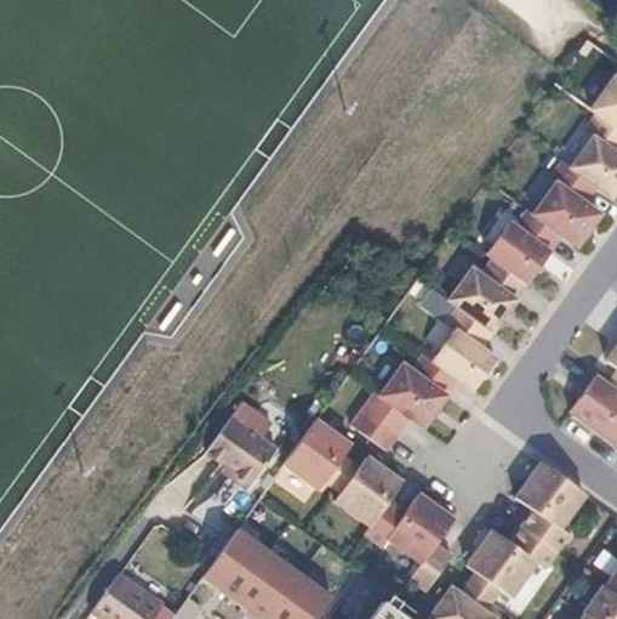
[(616,83),(595,114),(596,115),(616,130),(616,83)]
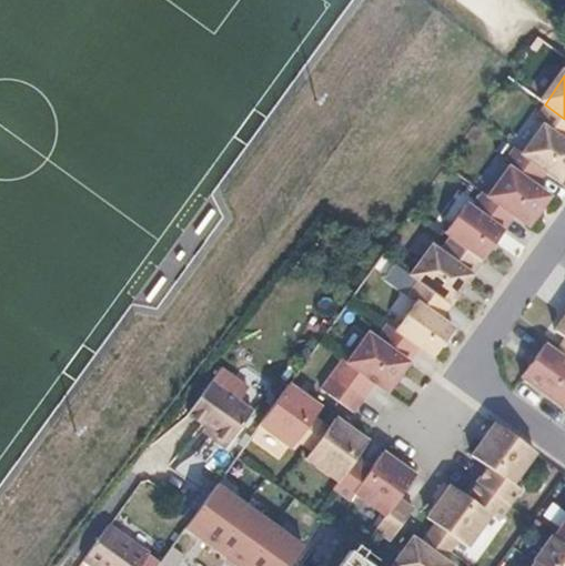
[(564,119),(546,105),(535,121),(546,128),(525,157),(547,173),(564,184),(564,119)]
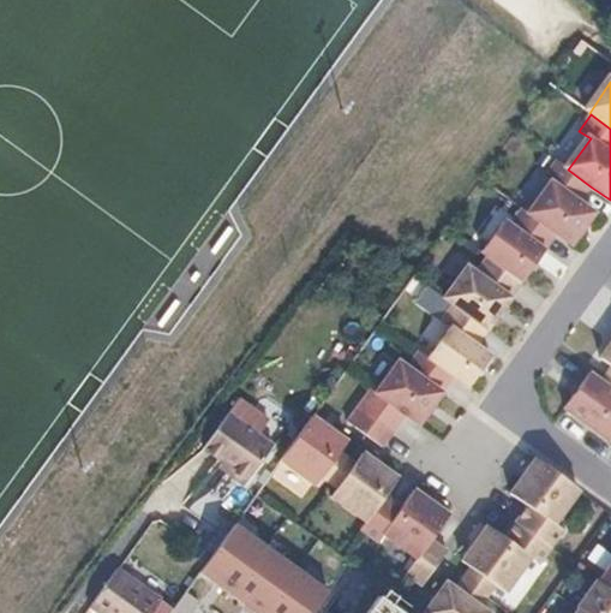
[(568,170),(557,161),(545,178),(551,183),(528,214),(557,236),(573,247),(595,214),(580,203),(592,188),(568,170)]
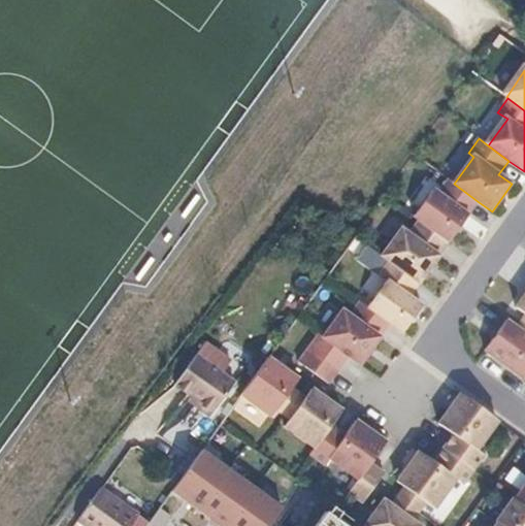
[(479,202),(454,184),(449,179),(438,194),(433,190),(414,217),(419,221),(450,242),(479,202)]
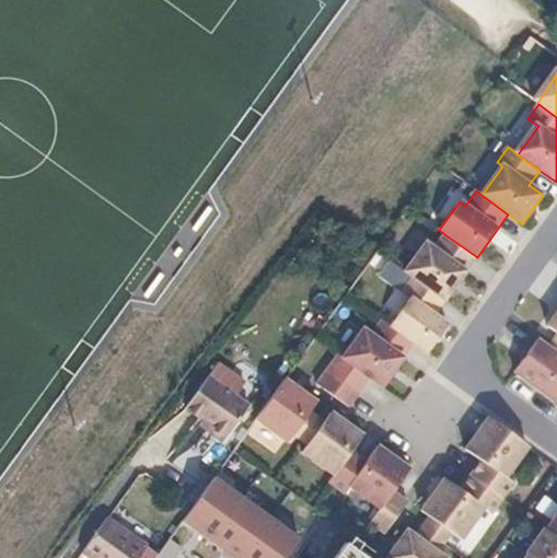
[(445,300),(477,257),(444,234),(434,248),(426,243),(406,270),(414,277),(445,300)]
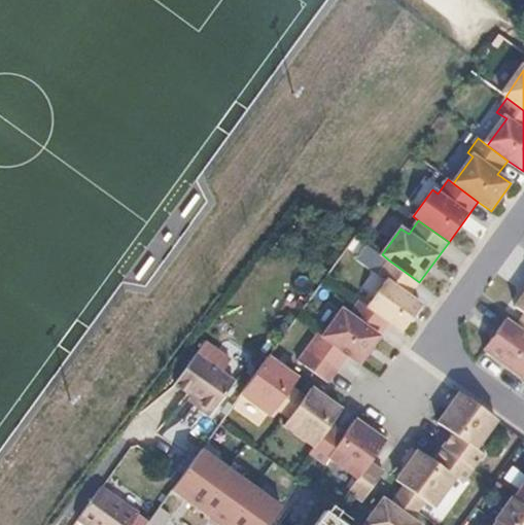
[(419,282),(389,260),(389,261),(419,283),(419,282)]
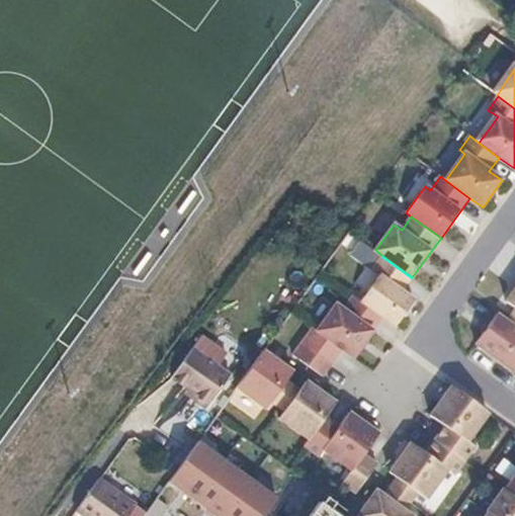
[(412,278),(382,257),(372,270),(379,276),(360,302),(383,318),(396,327),(415,302),(402,292),(412,278)]
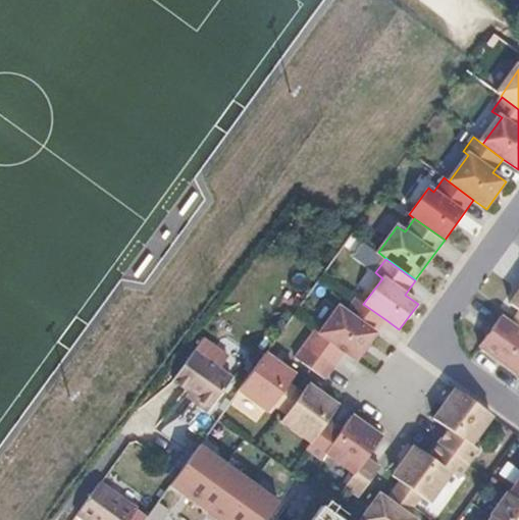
[(518,293),(510,305),(518,311),(518,293)]
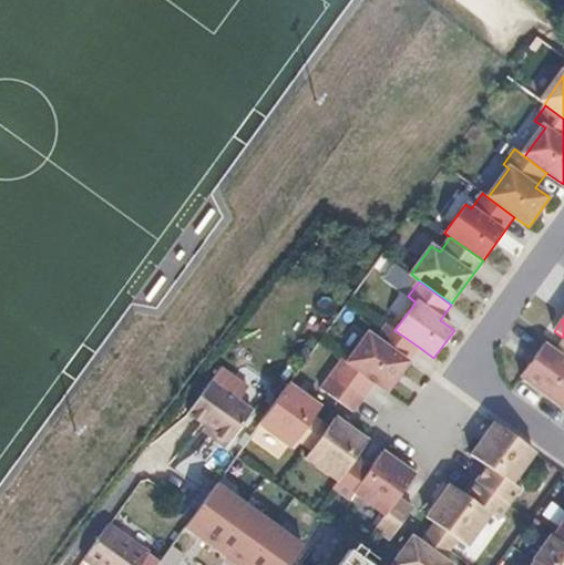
[(388,392),(420,348),(395,330),(387,325),(376,339),(368,334),(347,362),(376,383),(388,392)]
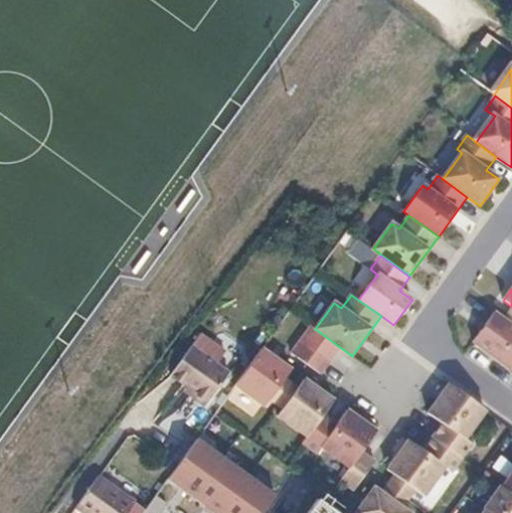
[(511,326),(494,313),(482,329),(511,350),(511,326)]
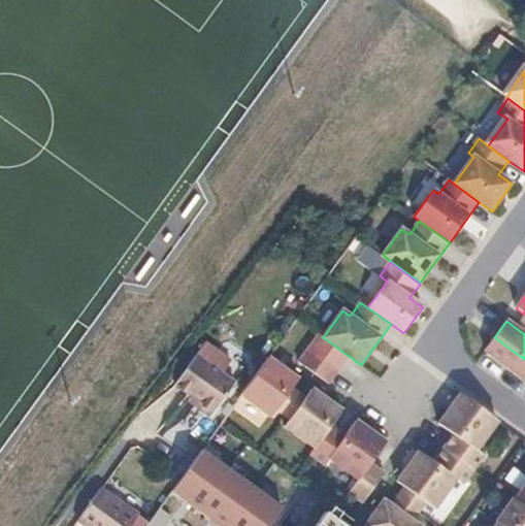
[(323,337),(320,335),(310,350),(339,370),(350,357),(323,337)]
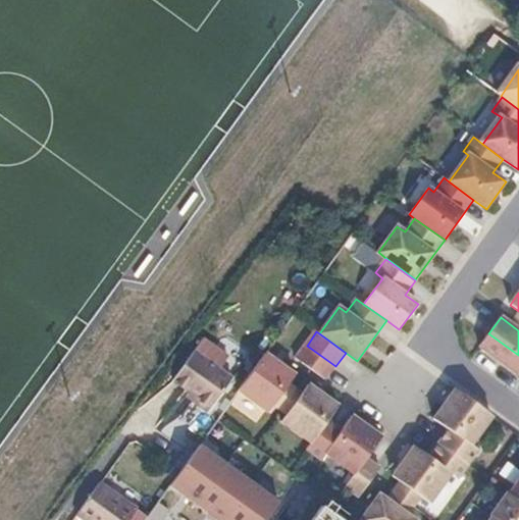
[(518,355),(488,333),(479,347),(518,375),(518,355)]
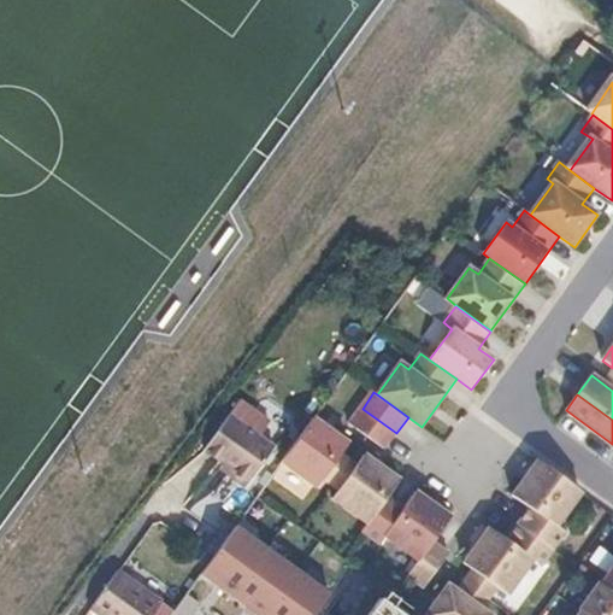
[(396,433),(363,409),(351,425),(384,450),(396,433)]
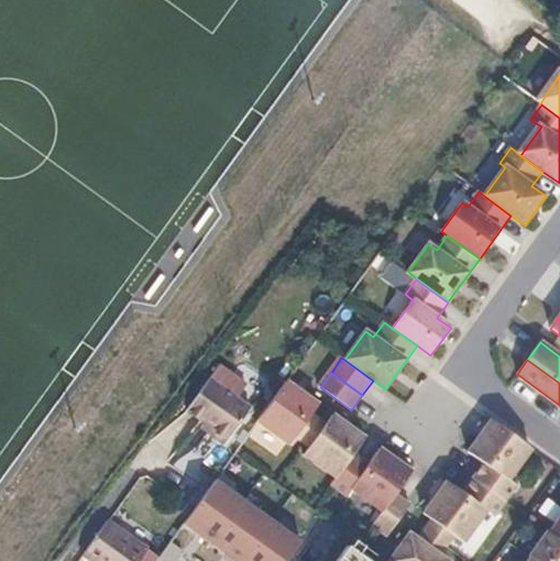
[(317,404),(286,382),(257,421),(288,443),(317,404)]
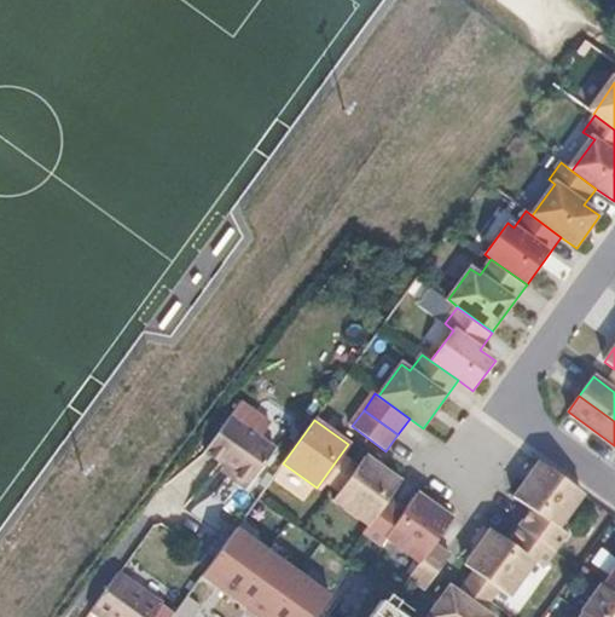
[(265,460),(222,430),(199,461),(218,476),(226,480),(221,488),(237,499),(265,460)]
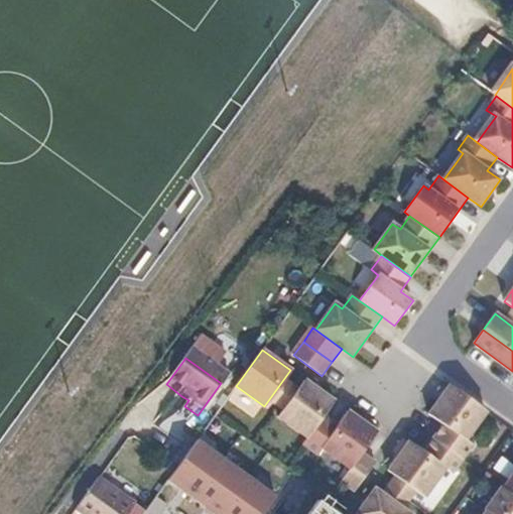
[(279,417),(308,438),(325,416),(335,402),(305,381),(279,417)]
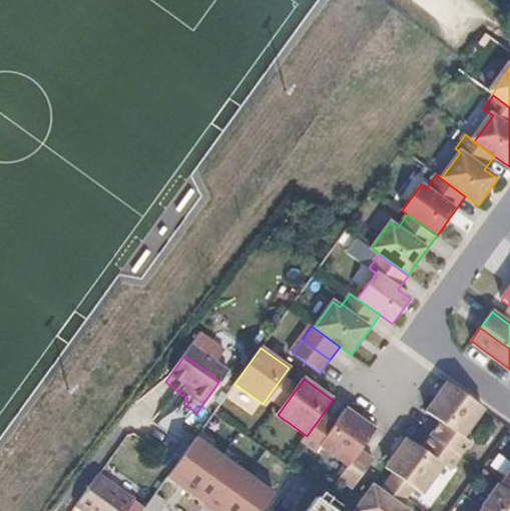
[(484,410),(448,384),(428,413),(442,423),(432,437),(460,457),(470,444),(464,439),(484,410)]
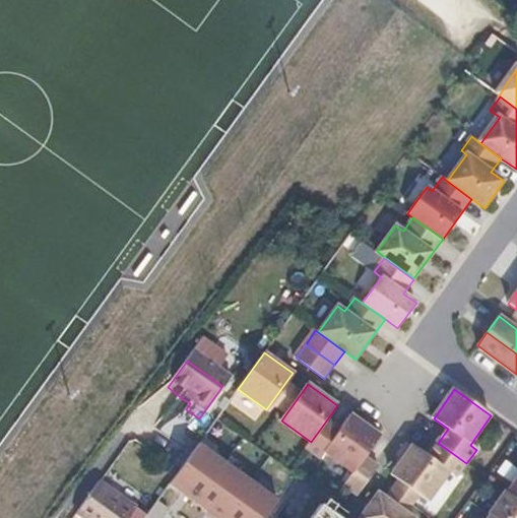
[(190,403),(183,399),(179,404),(186,409),(190,403)]
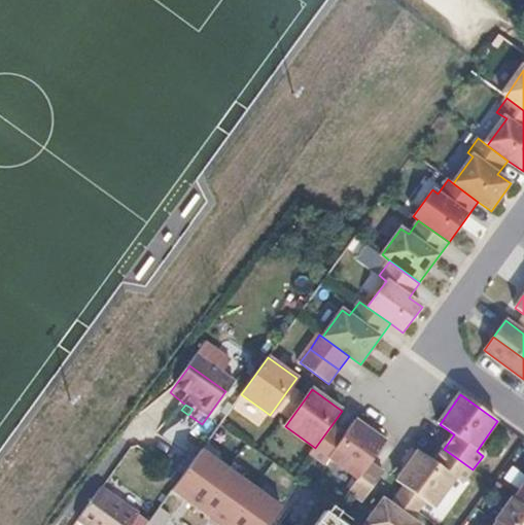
[(371,463),(386,443),(356,421),(346,434),(332,425),(315,448),(310,455),(324,465),(329,458),(359,480),(371,463)]
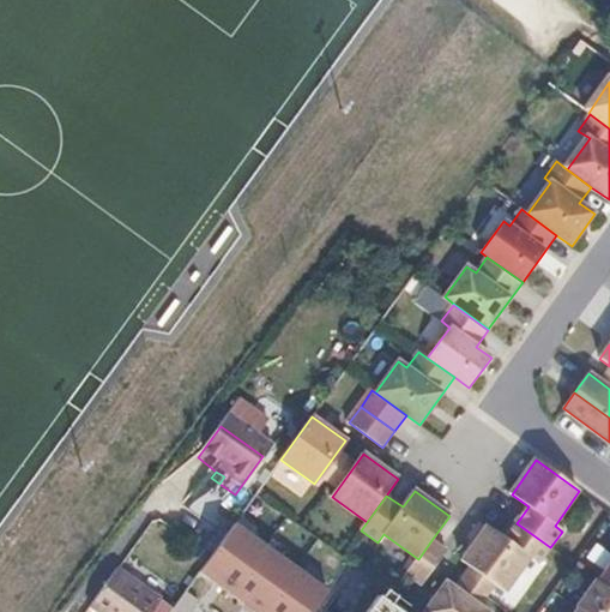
[(314,611),(328,592),(234,523),(200,571),(255,611),(314,611)]
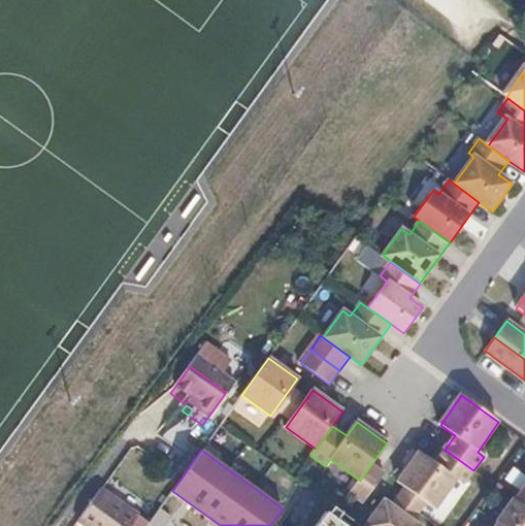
[(405,488),(399,497),(420,513),(427,503),(435,510),(457,480),(464,485),(473,470),(445,450),(434,463),(432,462),(420,453),(402,478),(398,483),(405,488)]
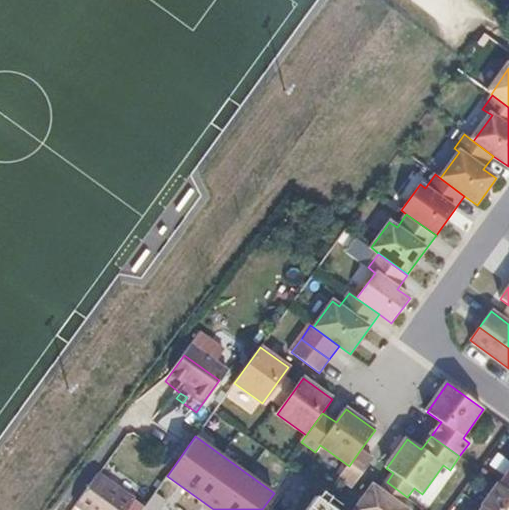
[(373,460),(360,450),(349,466),(339,479),(353,488),(373,460)]
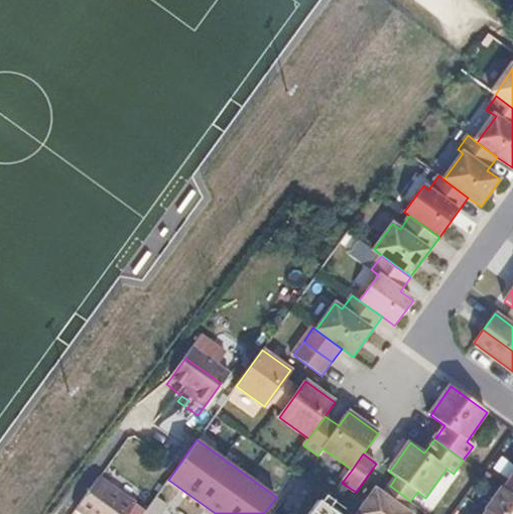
[(512,478),(504,491),(502,490),(487,510),(489,511),(487,513),(512,513),(512,478)]
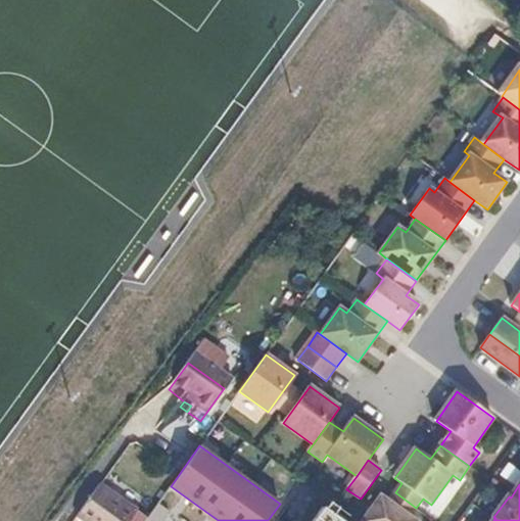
[(131,520),(132,519),(95,491),(74,520),(131,520)]
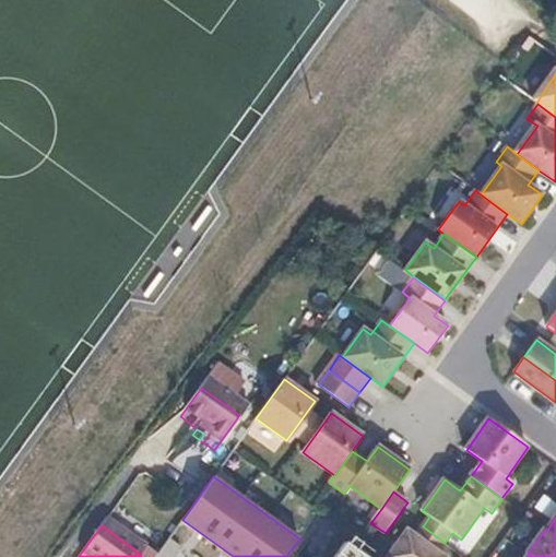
[(445,543),(423,526),(415,536),(407,531),(389,556),(442,556),(438,553),(445,543)]
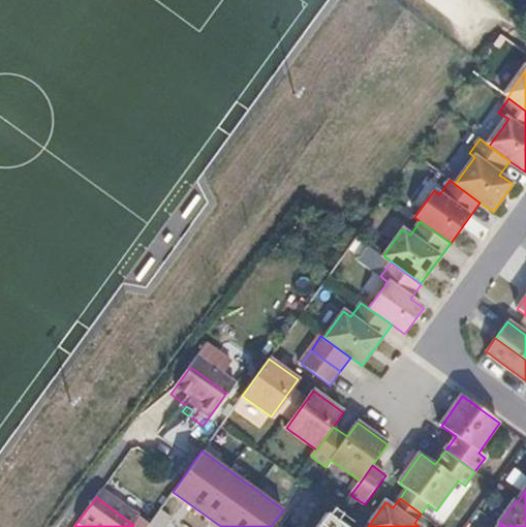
[(341,526),(325,514),(315,526),(341,526)]
